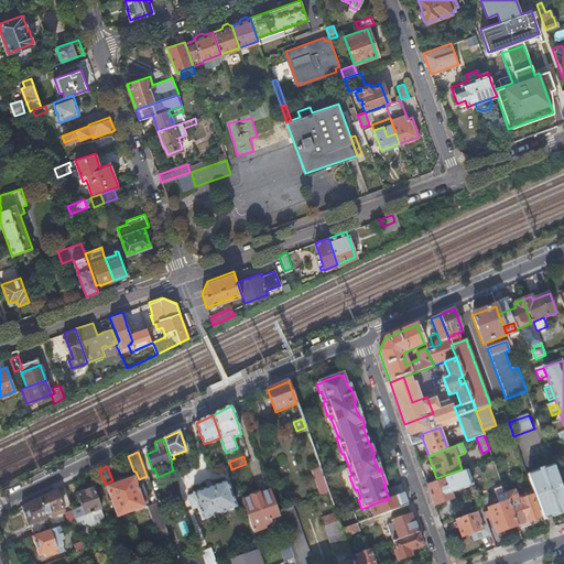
[(312,472),(321,496),(329,492),(321,468),(312,472)]
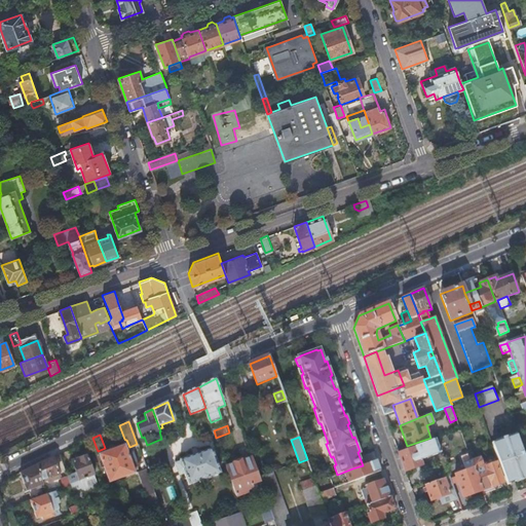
[(493,446),(508,484),(514,482),(515,481),(517,482),(524,479),(524,478),(525,477),(525,478),(525,477),(525,461),(517,437),(511,440),(510,438),(499,441),(500,443),(493,446)]
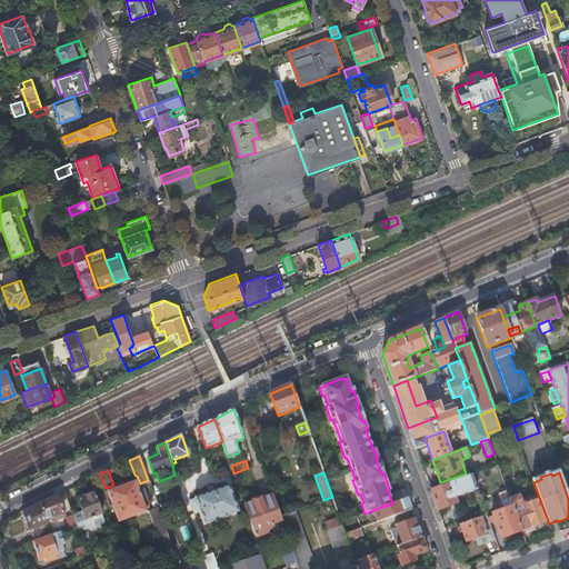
[(431,490),(438,510),(460,502),(459,499),(456,500),(455,497),(477,489),(471,475),(431,490)]
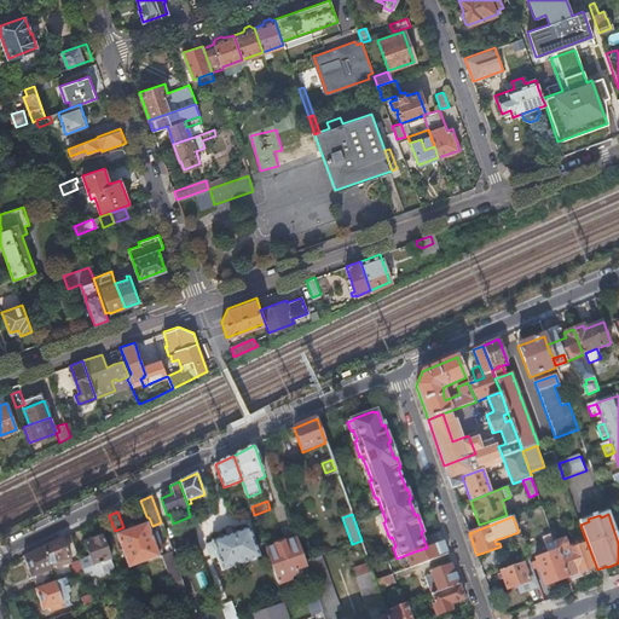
[(160,557),(148,524),(116,534),(128,568),(160,557)]
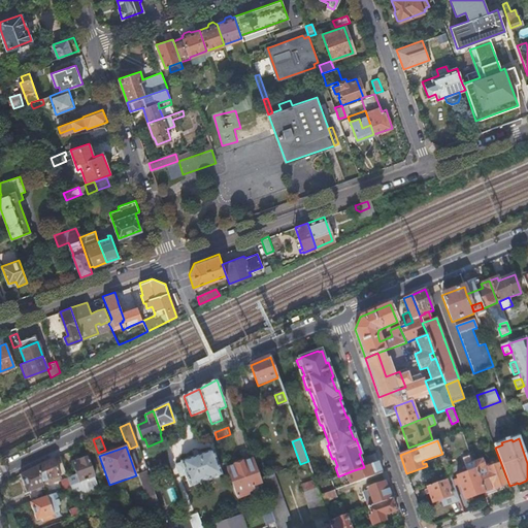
[(201,484),(203,483),(208,481),(211,480),(210,479),(222,474),(212,451),(180,462),(182,463),(175,465),(180,477),(186,475),(190,487),(200,483),(201,484)]
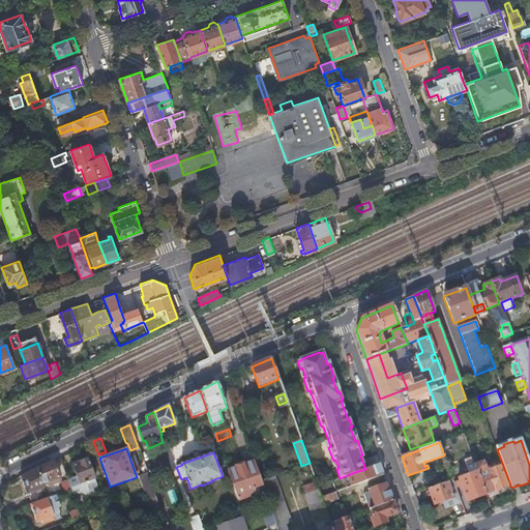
[(80,486),(95,479),(88,460),(72,465),(80,486)]
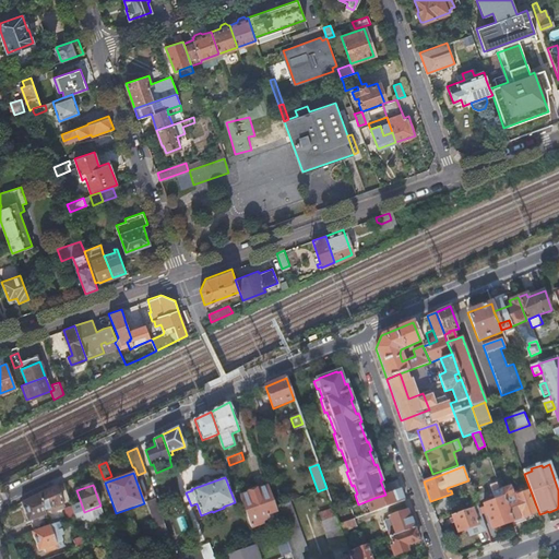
[(56,486),(38,495),(44,511),(49,509),(51,513),(58,510),(57,507),(61,504),(62,504),(56,486)]
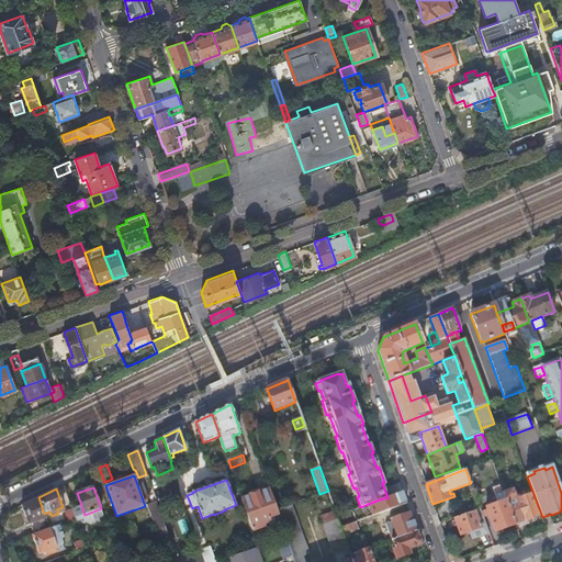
[(515,525),(516,527),(526,524),(525,520),(538,516),(530,494),(528,490),(517,493),(515,494),(513,489),(504,492),(515,525)]
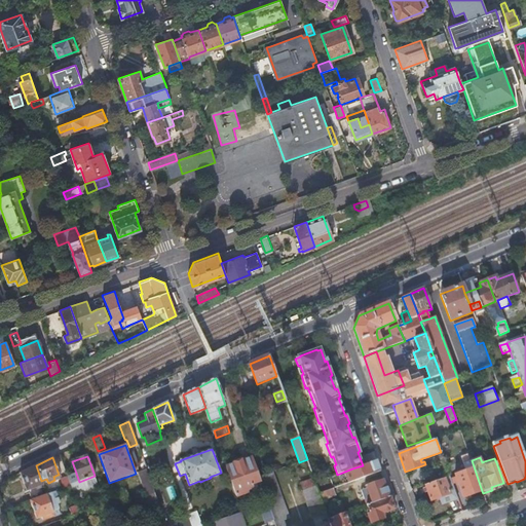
[(252,458),(226,467),(237,497),(249,492),(248,490),(253,488),(252,485),(261,482),(259,477),(252,458)]
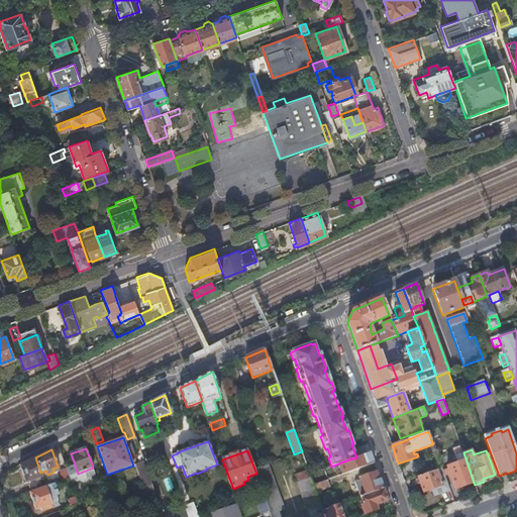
[(374,463),(370,452),(356,457),(346,460),(348,468),(357,464),(358,469),(374,463)]
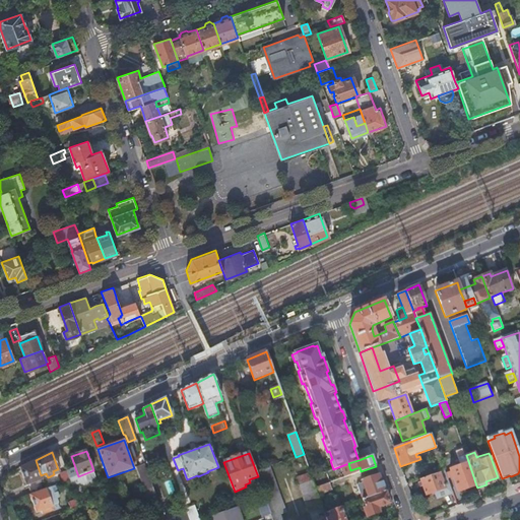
[(457,492),(476,485),(466,455),(462,457),(464,464),(449,469),(450,471),(452,476),(457,492)]
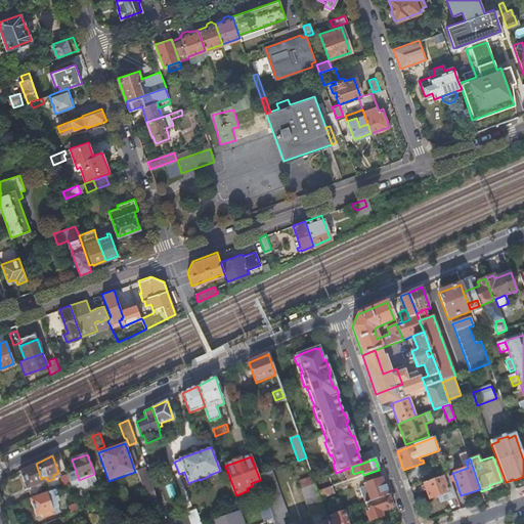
[(19,472),(30,499),(46,493),(41,479),(36,464),(19,472)]
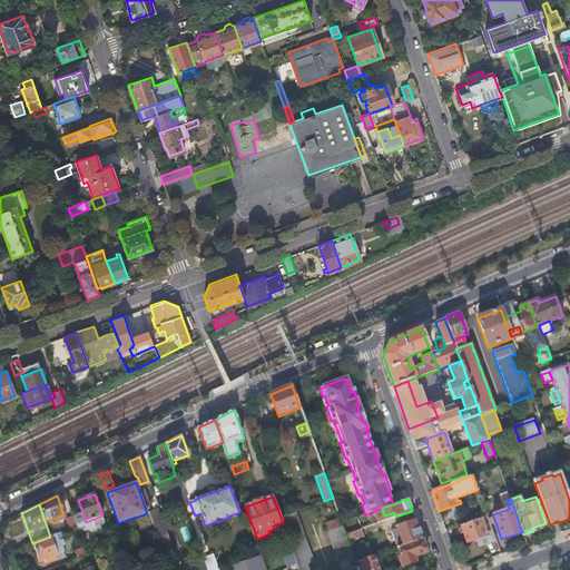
[(160,539),(168,536),(164,522),(158,509),(150,512),(160,539)]
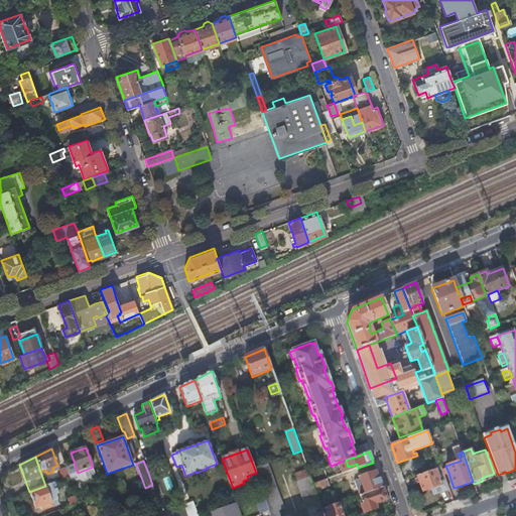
[(267,463),(254,468),(256,473),(263,493),(271,515),(280,515),(278,510),(283,508),(267,463)]
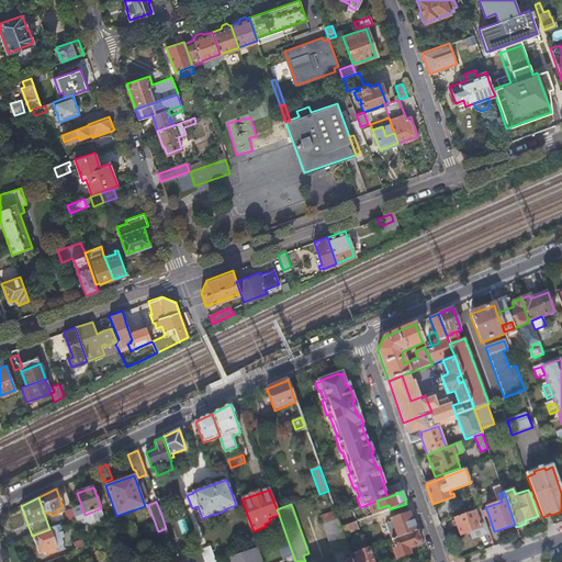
[(480,508),(453,518),(460,536),(481,528),(476,517),(482,515),(481,512),(480,508)]
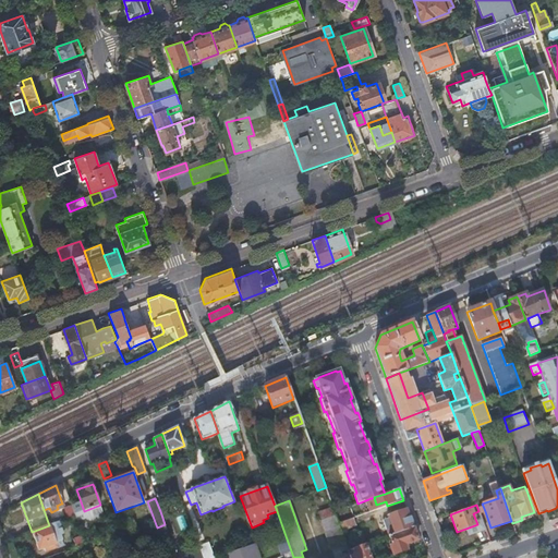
[(335,511),(332,507),(320,511),(323,520),(322,520),(331,549),(347,544),(346,544),(341,531),(339,523),(335,511)]
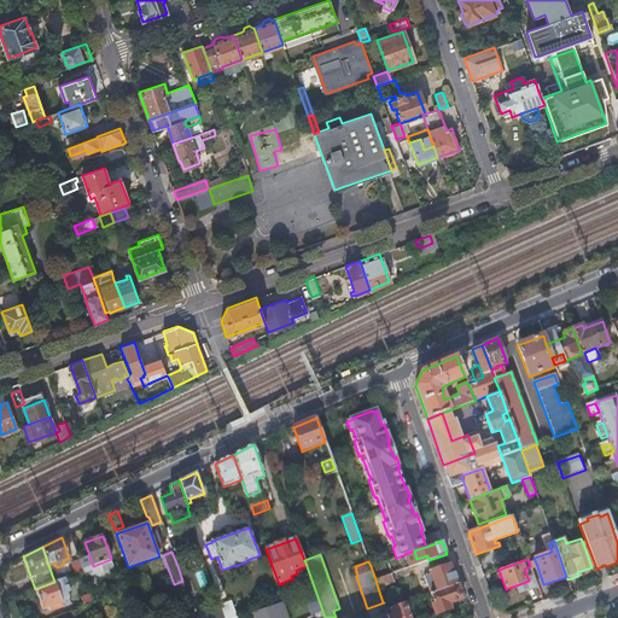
[(380,563),(371,566),(375,579),(385,576),(380,563)]
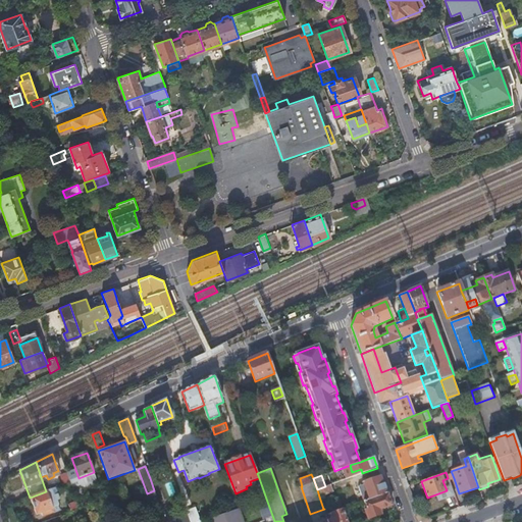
[(356,487),(361,502),(364,502),(386,493),(380,475),(363,481),(364,485),(356,487)]
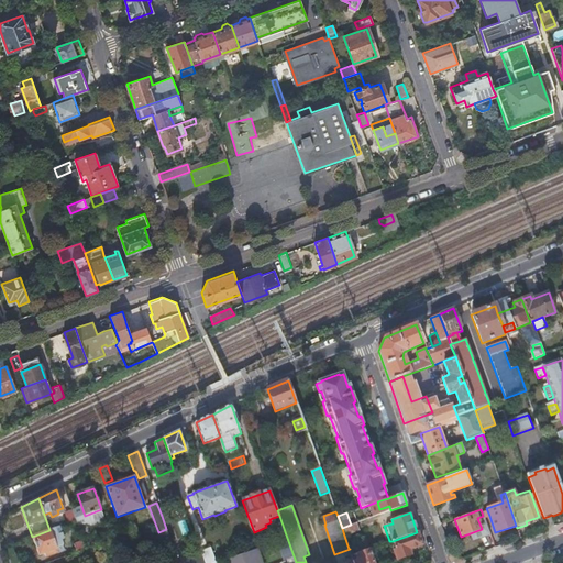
[(342,528),(344,536),(360,530),(356,522),(351,525),(342,528)]
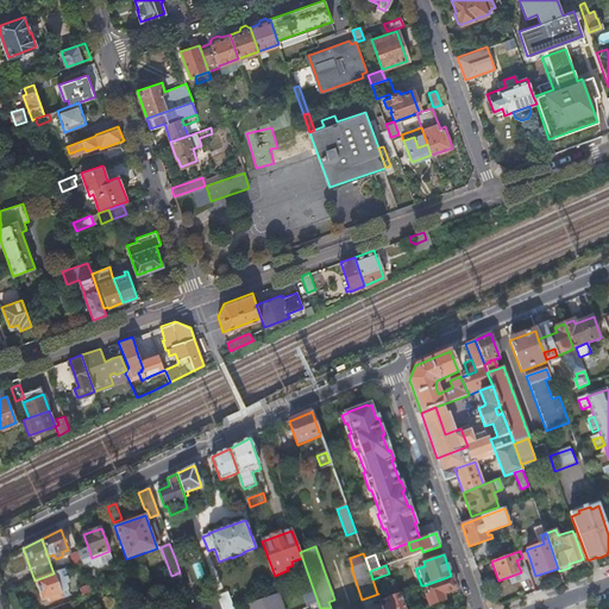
[(54,573),(35,581),(42,601),(52,597),(54,601),(69,595),(66,585),(63,579),(69,577),(66,569),(54,573)]
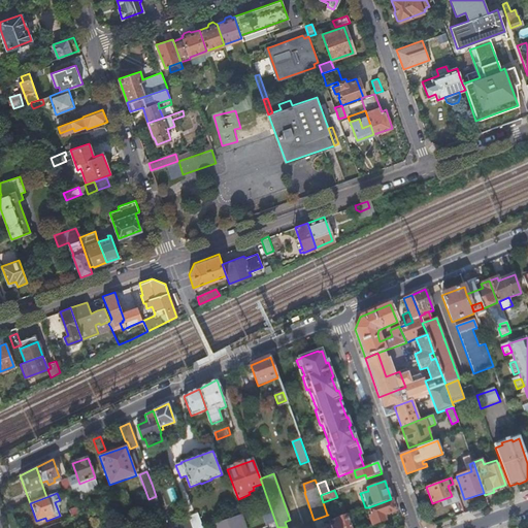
[(391,499),(368,507),(371,515),(369,516),(372,525),(386,520),(386,519),(397,515),(391,499)]
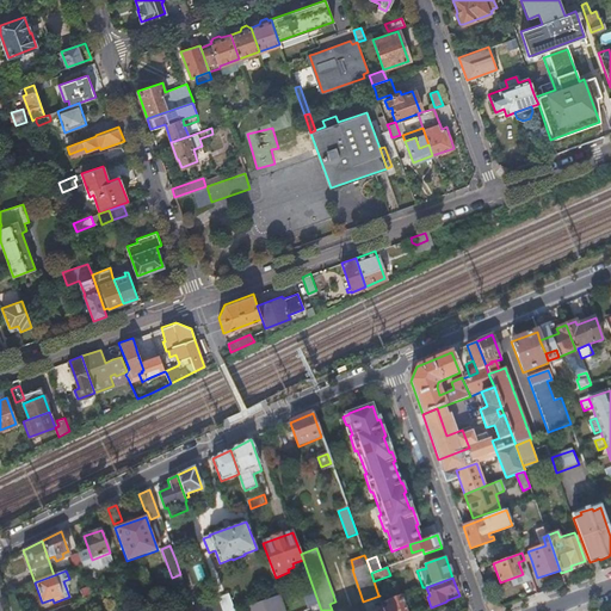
[(82,600),(93,596),(90,587),(80,591),(82,600)]
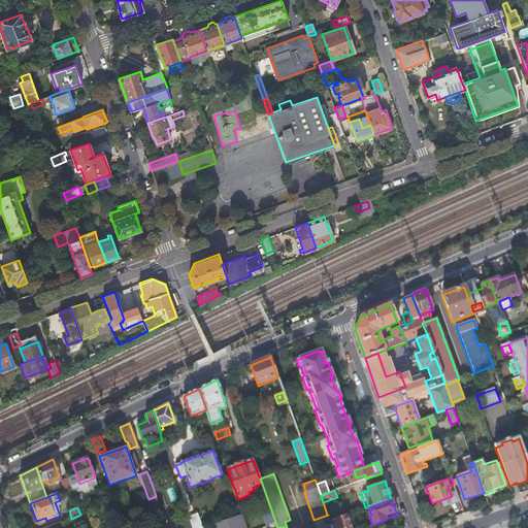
[(246,527),(242,515),(216,524),(217,527),(246,527)]
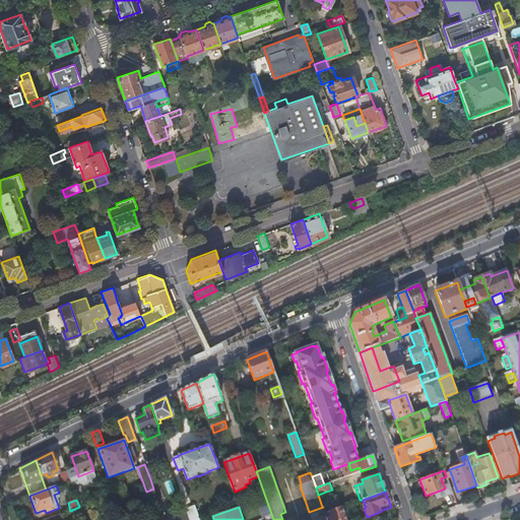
[(326,518),(327,519),(344,519),(343,514),(340,507),(329,511),(331,516),(326,518)]
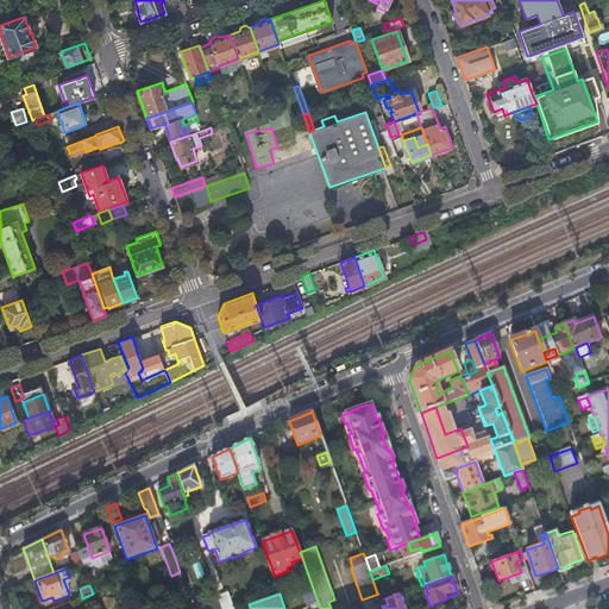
[(221,608),(232,608),(227,595),(218,598),(221,608)]
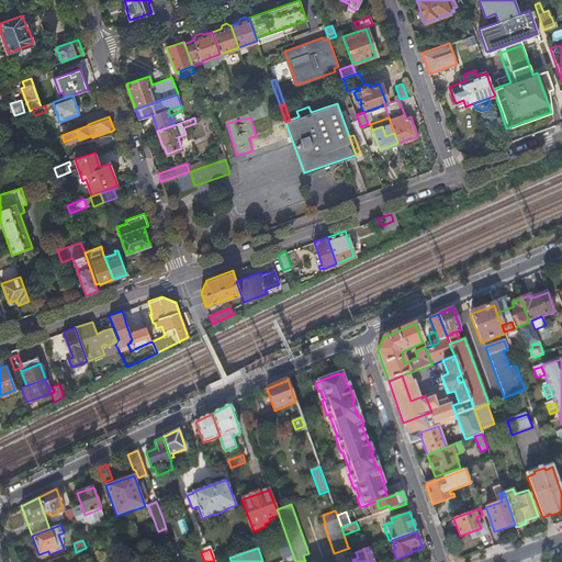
[(178,561),(202,561),(199,550),(177,558),(178,561)]
